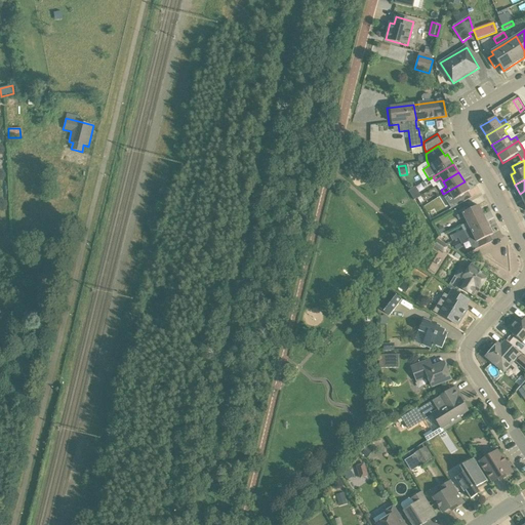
[(446,198),(451,195),(454,200),(470,191),(465,182),(443,194),(446,198)]
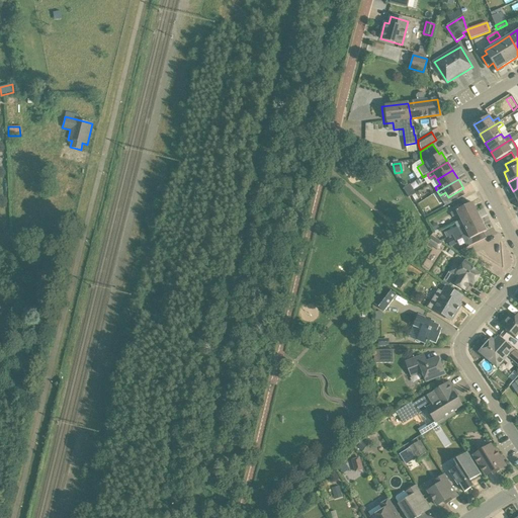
[(410,184),(403,188),(409,197),(412,195),(415,193),(410,184)]
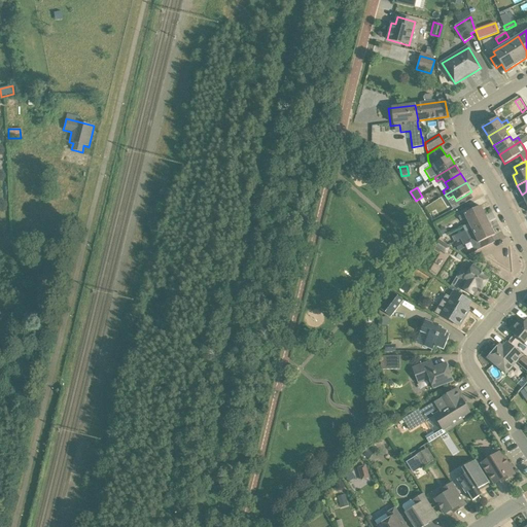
[(469,223),(486,215),(481,206),(459,216),(461,221),(466,218),(469,223)]
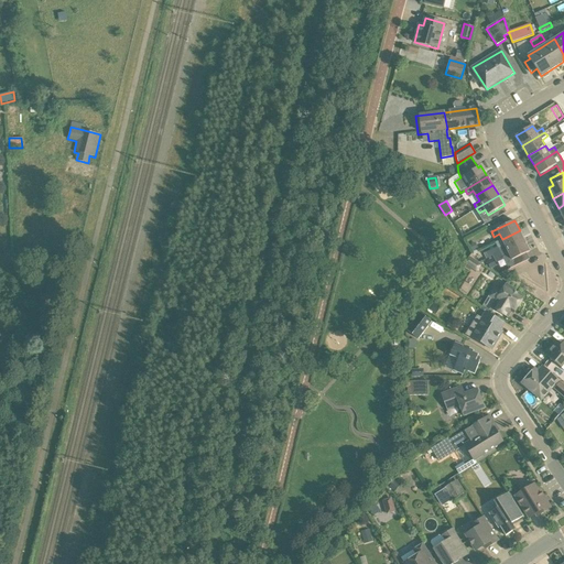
[(525,242),(520,230),(502,239),(505,245),(499,248),(501,253),(525,242)]
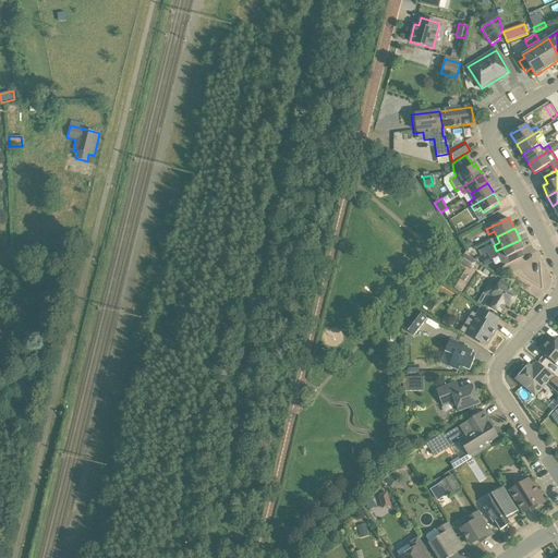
[(470,240),(464,243),(468,250),(473,246),(470,240)]
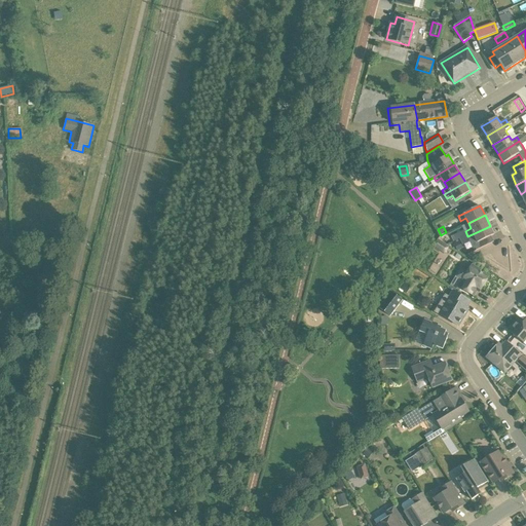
[(467,236),(475,251),(488,245),(486,238),(494,234),(490,226),(467,236)]
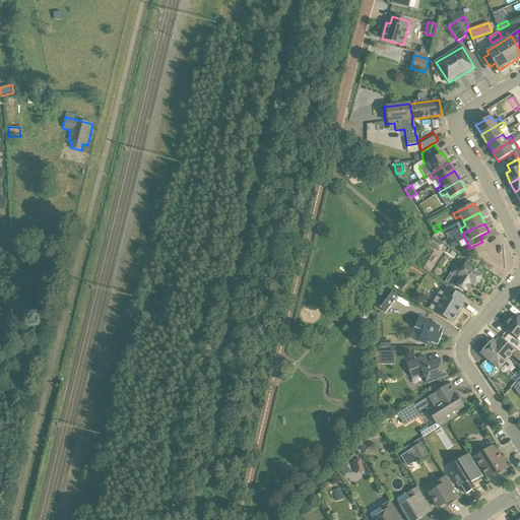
[(444,244),(434,237),(429,244),(439,251),(444,244)]
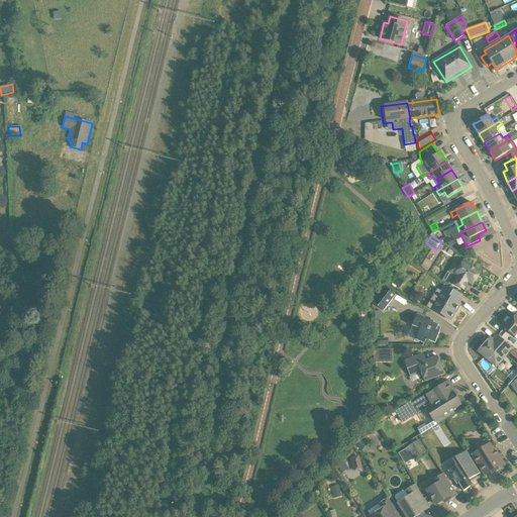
[(451,237),(445,240),(448,245),(454,242),(451,237)]
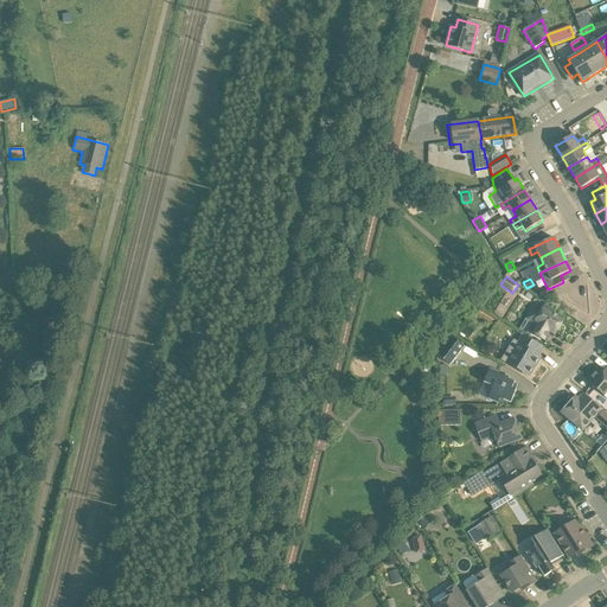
[(555,312),(545,306),(541,314),(534,310),(528,319),(535,324),(530,331),(547,340),(551,333),(554,334),(563,320),(554,314),(555,312)]
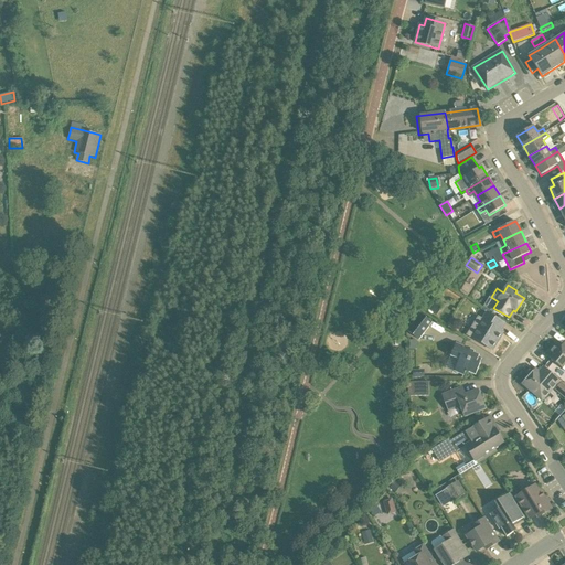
[(487,312),(471,338),(492,350),(503,332),(500,331),(504,323),(487,312)]
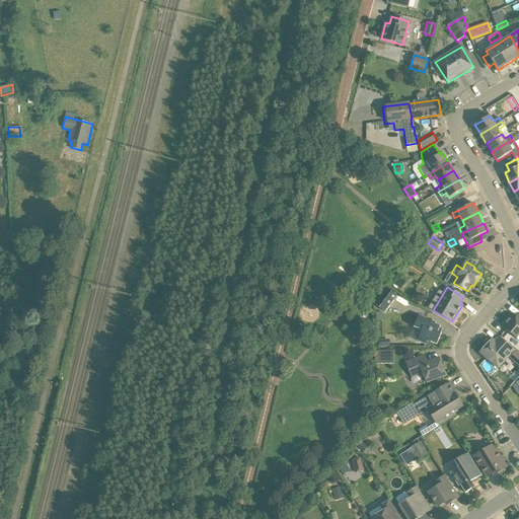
[(374,304),(385,313),(397,297),(386,288),(374,304)]
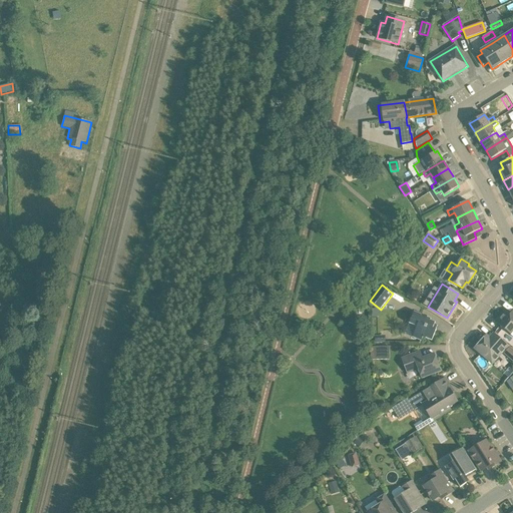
[(495,322),(510,335),(512,332),(512,312),(510,316),(505,311),(495,322)]
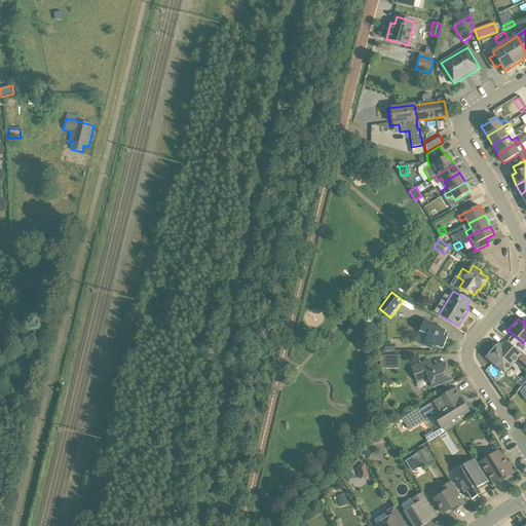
[(423,346),(431,350),(434,346),(443,349),(447,339),(444,337),(446,331),(441,329),(442,327),(424,320),(419,332),(427,335),(423,346)]
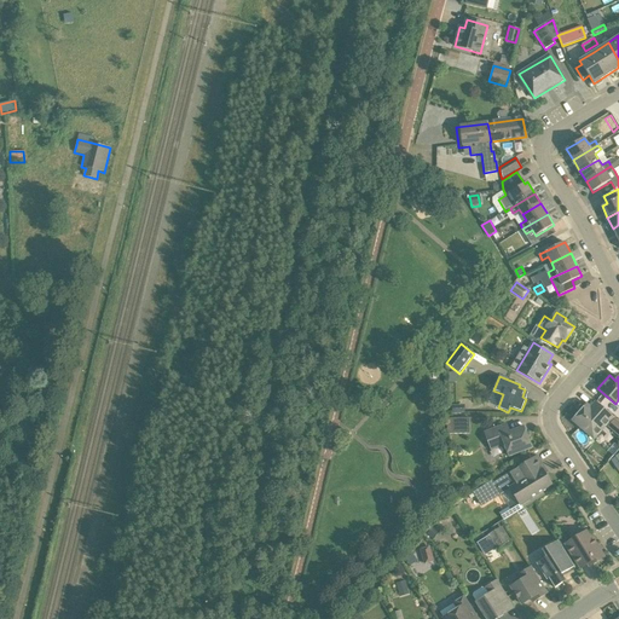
[(594,439),(607,423),(611,427),(617,421),(596,403),(590,409),(586,405),(573,421),(594,439)]
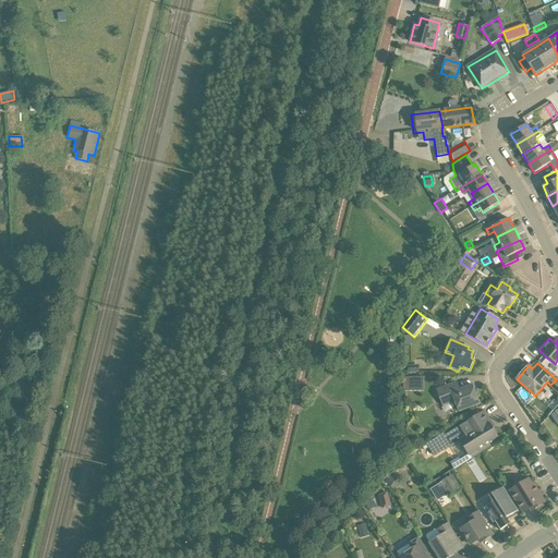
[(423,377),(402,377),(403,390),(423,390),(423,377)]
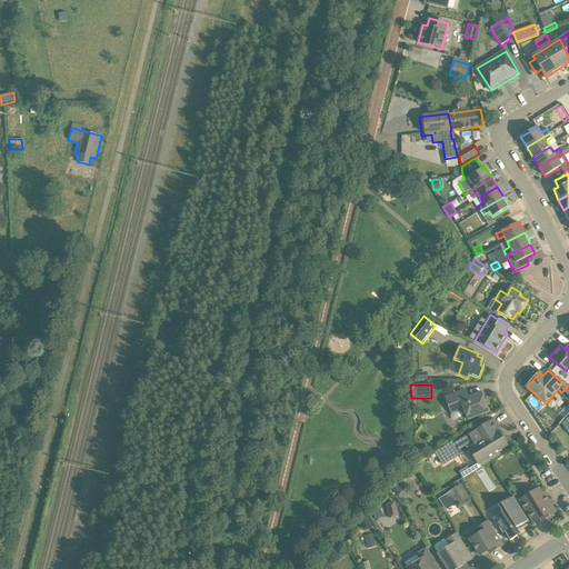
[(466,390),(446,398),(452,413),(463,409),(468,420),(489,412),(481,392),(468,398),(466,390)]
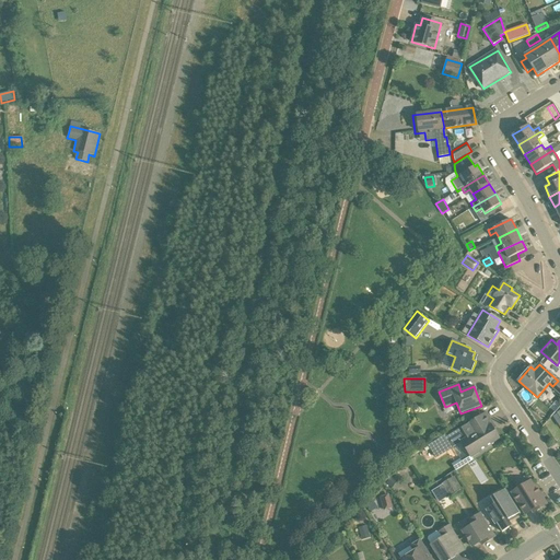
[(461,442),(470,458),(492,445),(491,444),(499,439),(491,426),(493,423),(487,412),(446,438),(452,448),(461,442)]
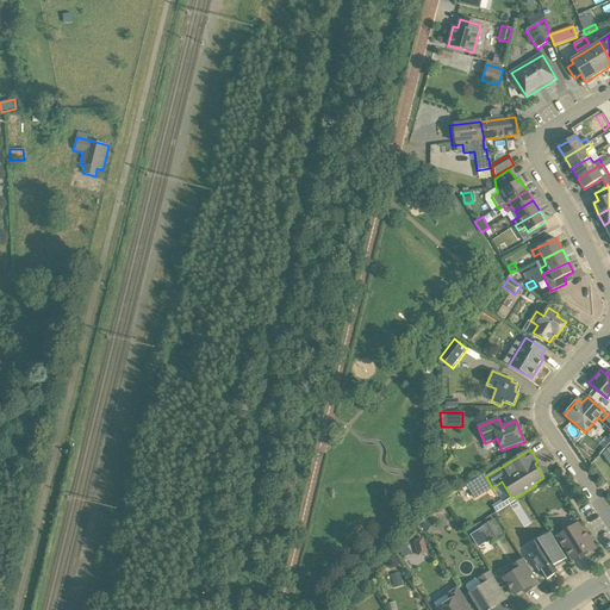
[(427,520),(421,528),(425,533),(433,524),(427,520)]
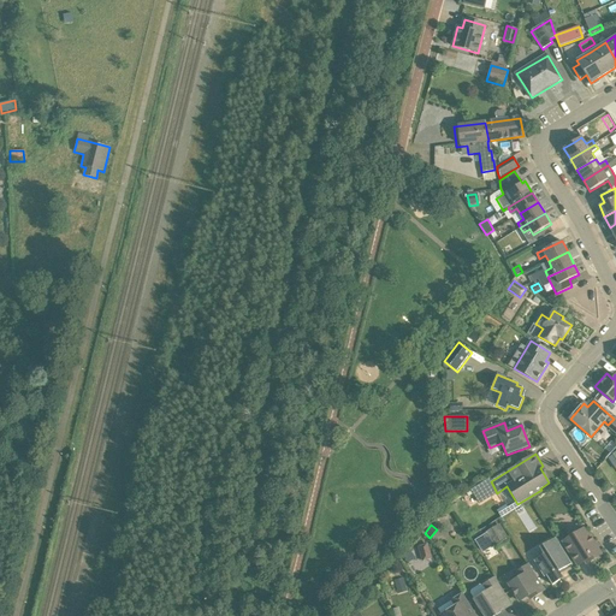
[(489,546),(504,535),(497,526),(483,535),(489,546)]
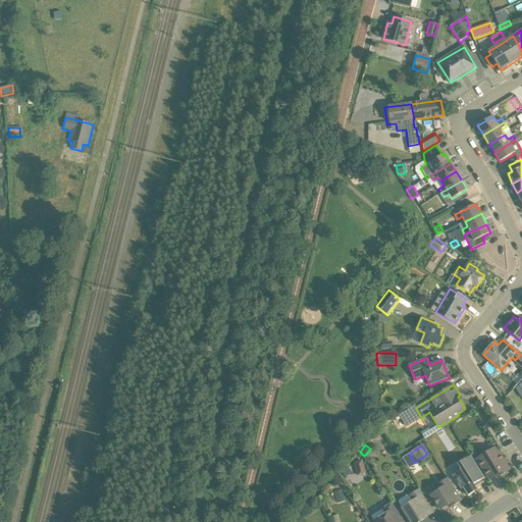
[(497,477),(509,470),(499,454),(498,454),(493,449),(476,459),(489,479),(496,475),(497,477)]
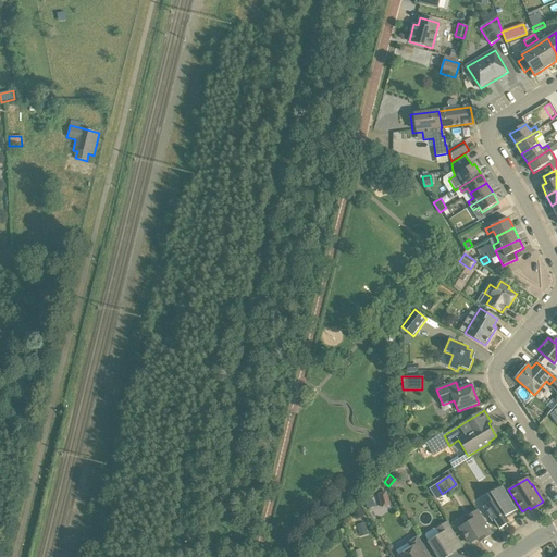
[(517,510),(502,486),(487,495),(492,502),(482,507),(492,521),(494,520),(499,529),(509,523),(505,517),(517,510)]
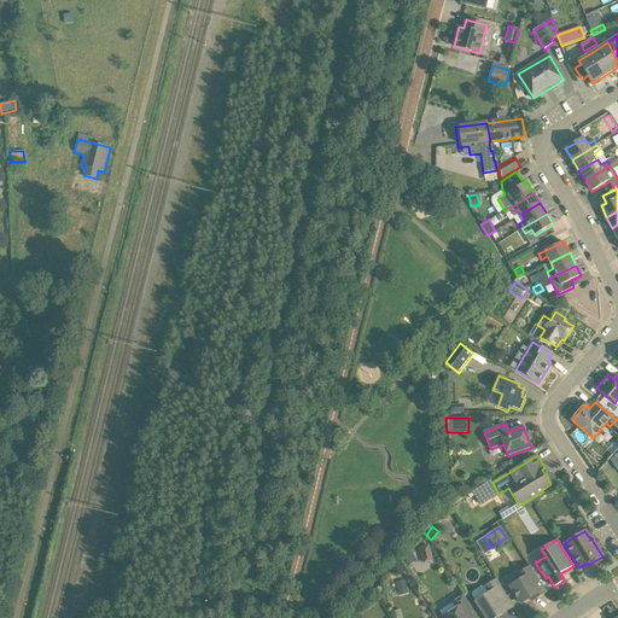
[(420,565),(431,563),(427,548),(417,551),(420,565)]
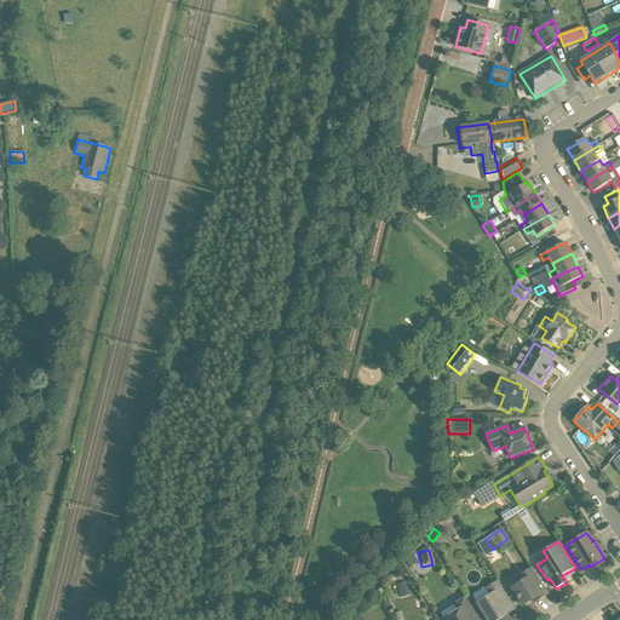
[(549,593),(532,568),(517,578),(520,583),(511,587),(522,606),(535,597),(538,601),(549,593)]
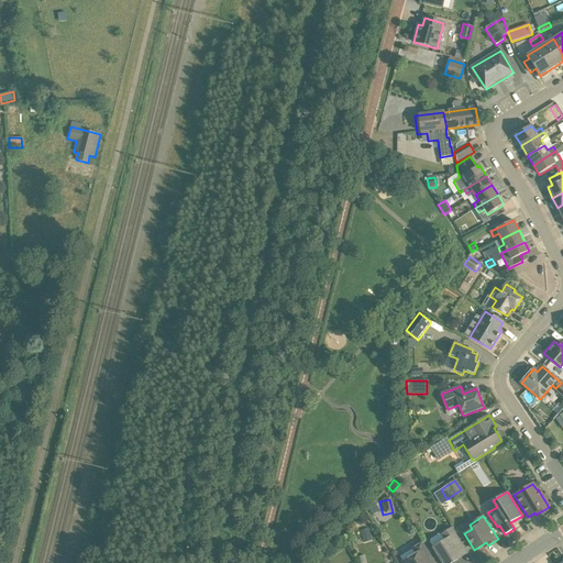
[(432,548),(441,562),(451,562),(467,553),(452,528),(441,534),(444,541),(432,548)]
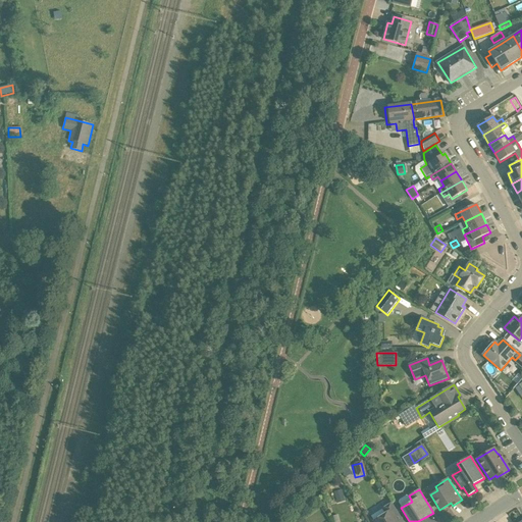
[(334,492),(336,500),(344,498),(342,490),(334,492)]
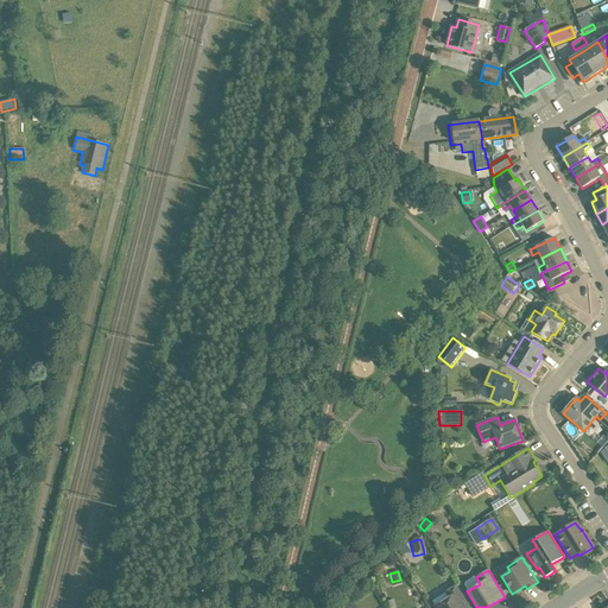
[(469,607),(456,586),(445,593),(449,599),(436,607),(469,607)]
